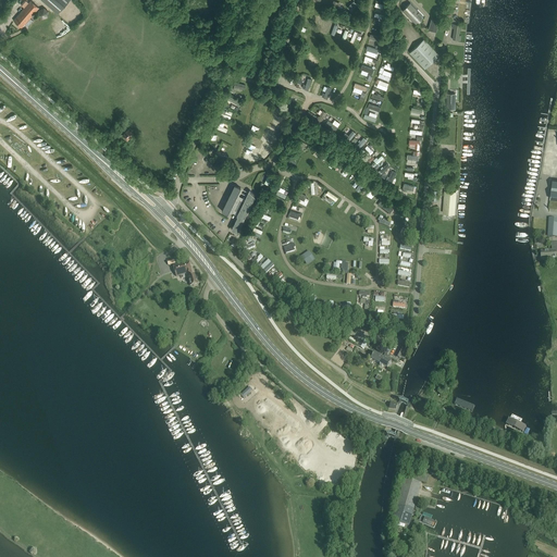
[(13,21),(22,27),(39,8),(31,0),(28,3),(26,1),(23,4),(25,7),(13,21)]
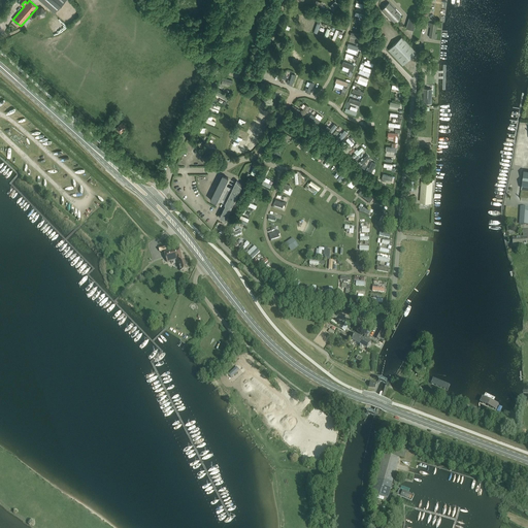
[(66,0),(40,0),(56,12),(66,0)]
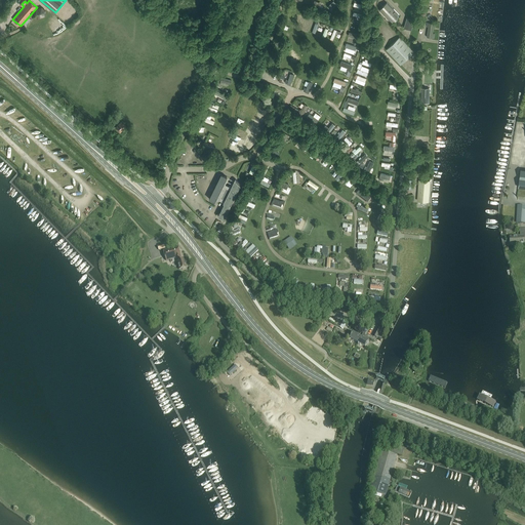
[(378,10),(391,23),(399,15),(387,3),(378,10)]
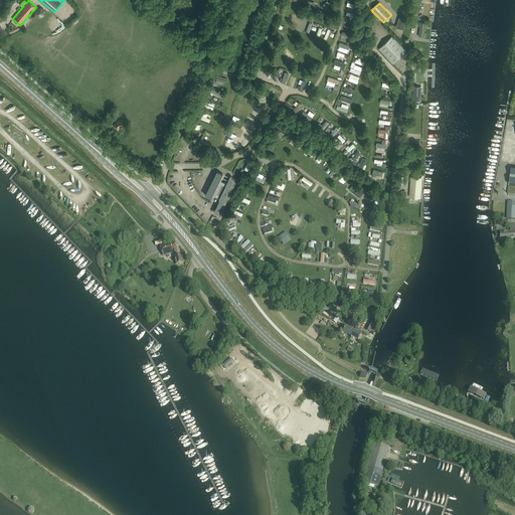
[(406,20),(398,18),(396,27),(403,30),(406,20)]
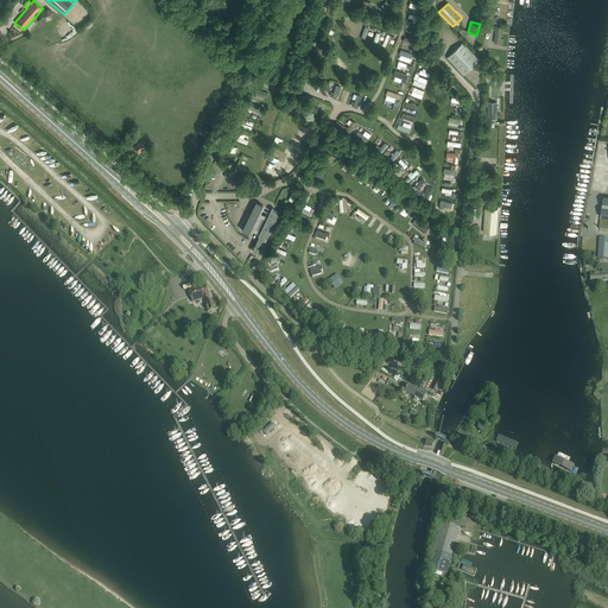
[(502,32),(504,33),(505,27),(495,26),(494,31),(496,32),(494,43),(500,44),(502,32)]
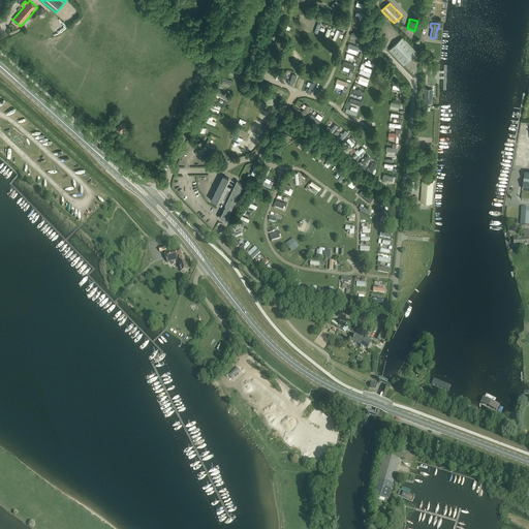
[(403,37),(395,45),(389,51),(403,65),(417,53),(403,37)]
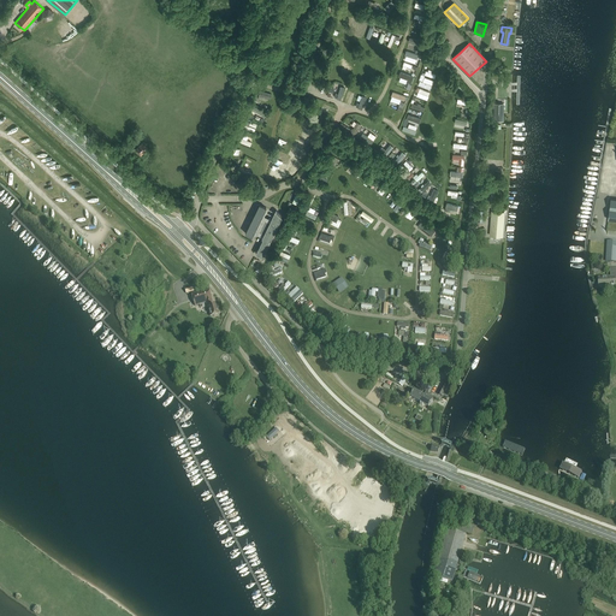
[(335,49),(324,46),(321,57),(331,59),(335,49)]
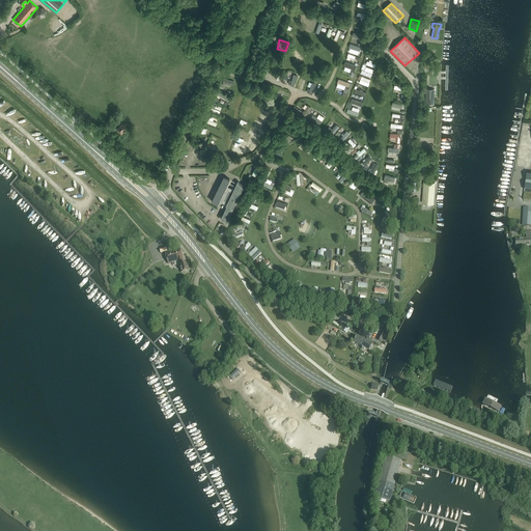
[(355,64),(350,64),(348,60),(343,61),(343,65),(351,65),(351,68),(355,68),(355,64)]
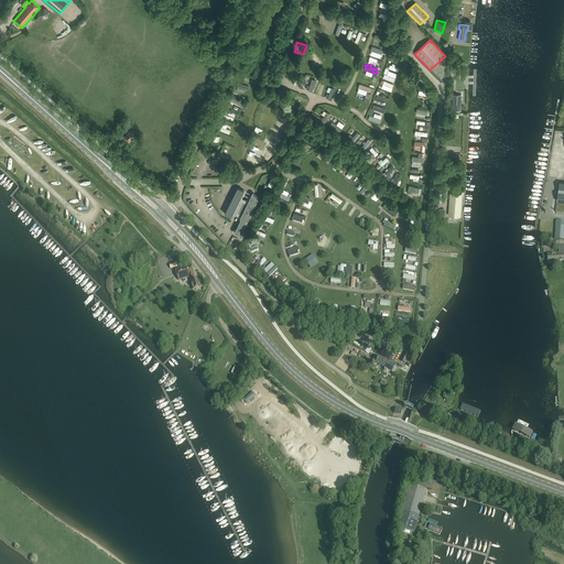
[(366,69),(364,74),(371,76),(371,78),(375,79),(377,75),(371,73),(372,72),(366,69)]
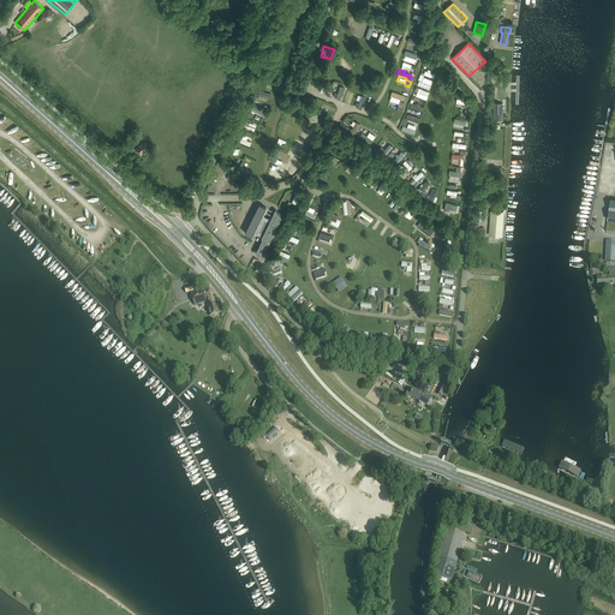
[(418,79),(417,85),(429,89),(431,84),(418,79)]
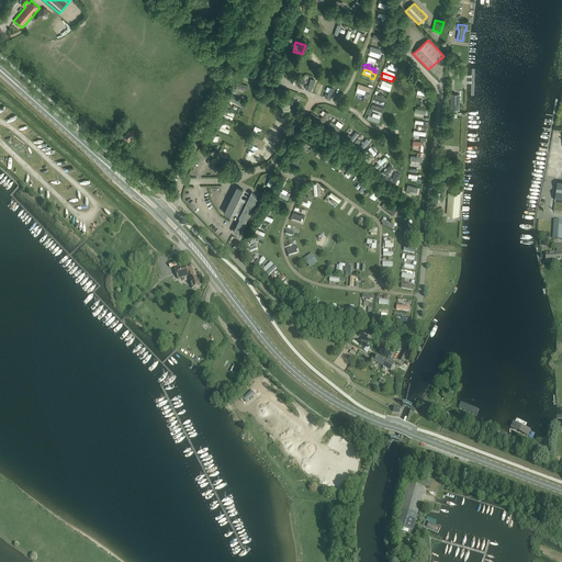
[(415,76),(423,83),(425,81),(417,74),(415,76)]
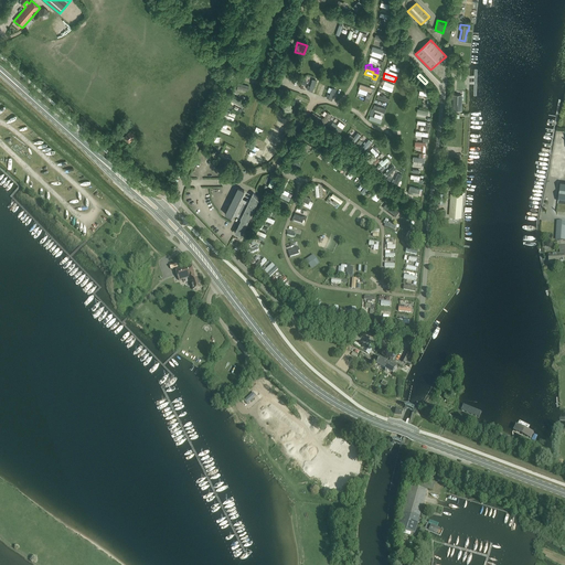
[(355,98),(368,102),(370,93),(365,92),(364,97),(356,95),(355,98)]
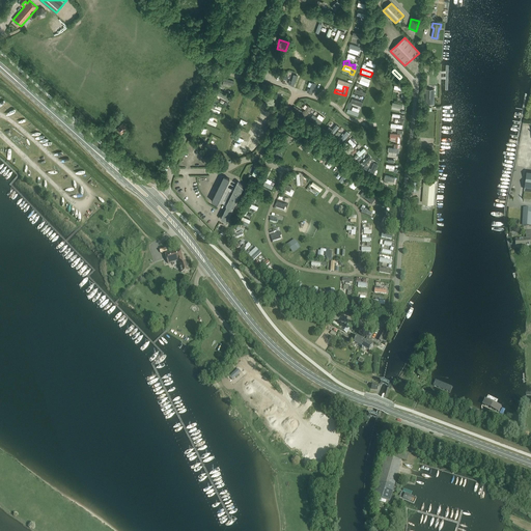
[(426,89),(426,90),(425,104),(434,105),(435,90),(426,89)]
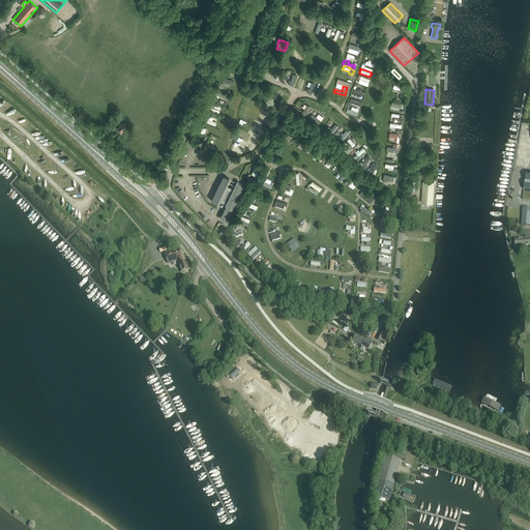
[(303,113),(303,114),(305,116),(311,107),(305,105),(301,112),(303,113)]
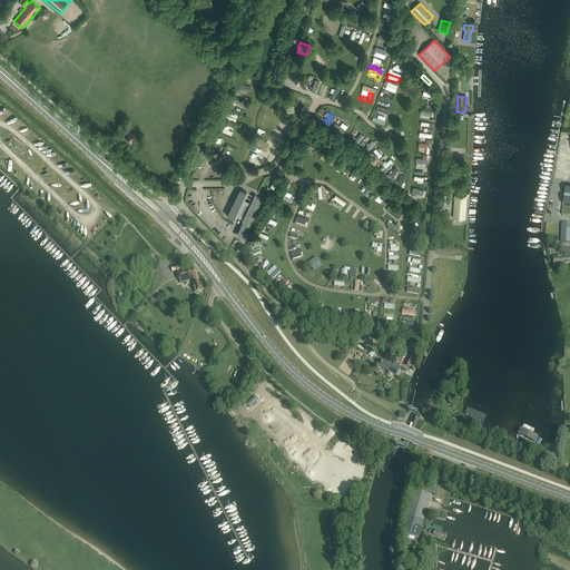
[(130,143),(136,137),(131,133),(126,139),(130,143)]
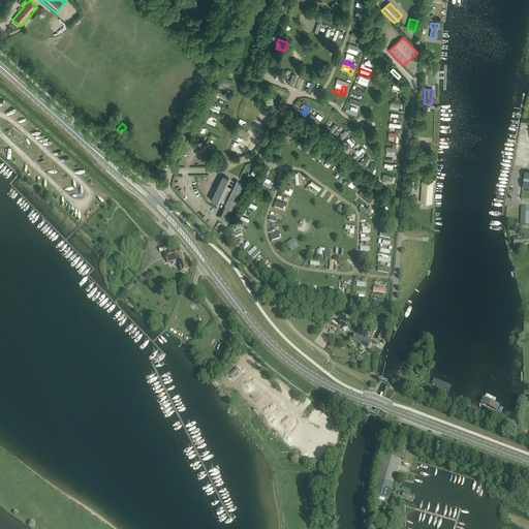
[(343,129),(337,137),(341,141),(347,132),(343,129)]
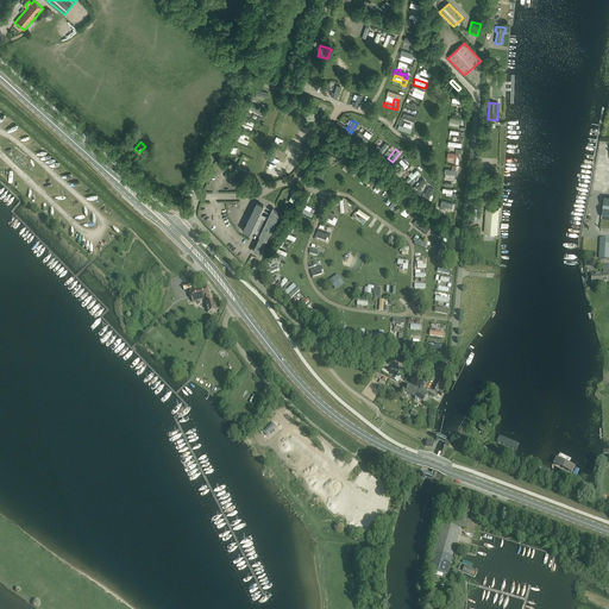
[(403,170),(412,163),(408,158),(400,165),(403,170)]
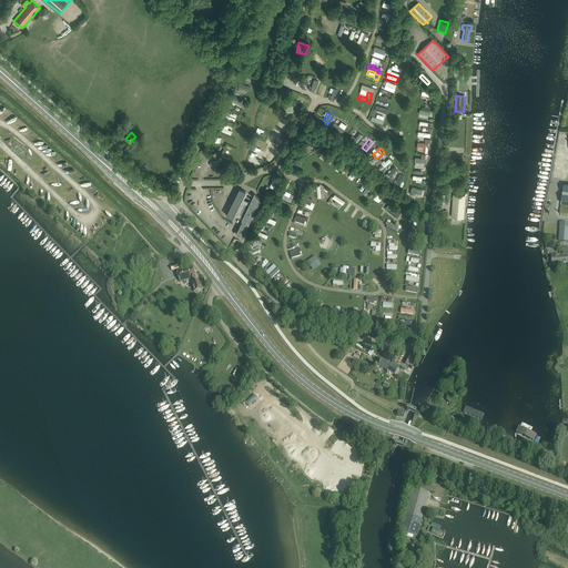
[(409,194),(421,195),(421,188),(411,186),(409,194)]
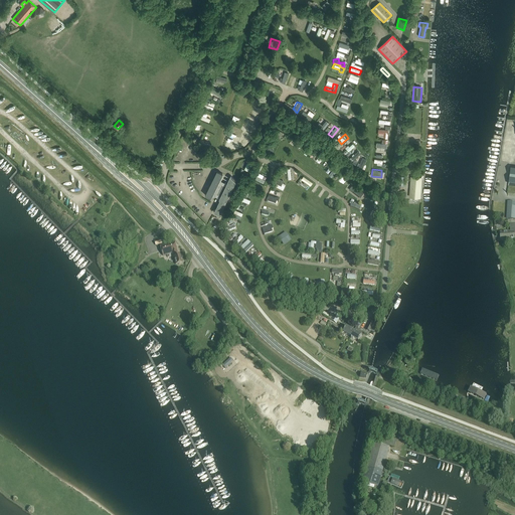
[(230,176),(226,184),(219,181),(222,174),(217,171),(205,195),(210,198),(212,195),(219,198),(219,199),(219,200),(220,200),(214,212),(219,215),(236,181),(230,176)]
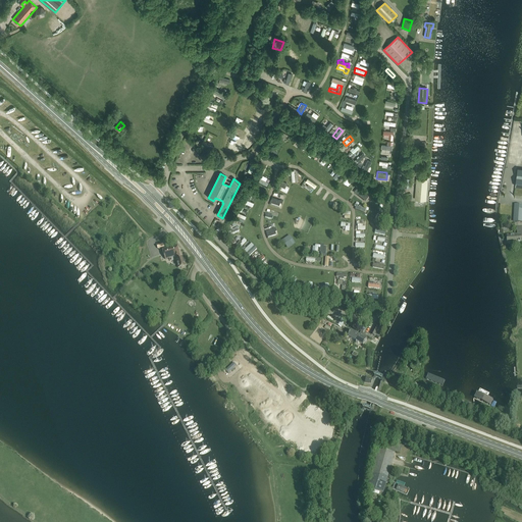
[(349,173),(343,183),(346,185),(352,175),(349,173)]
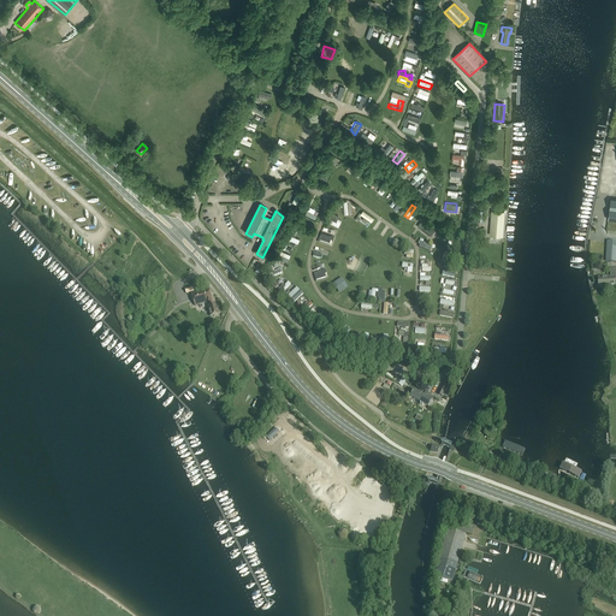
[(303,214),(314,220),(317,215),(312,213),(313,208),(308,206),(303,214)]
